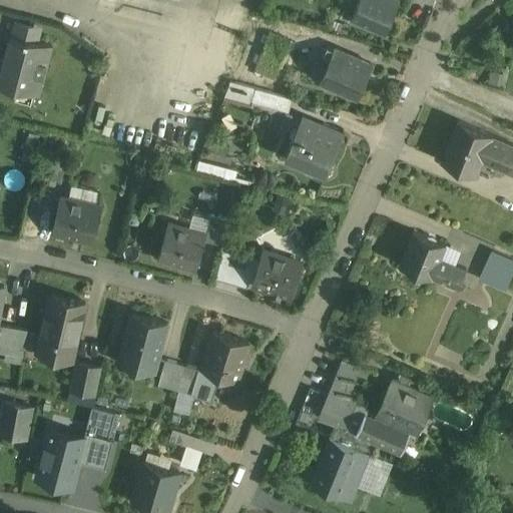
[(399,0),(348,0),(345,8),(354,12),(352,16),(386,31),(399,0)]
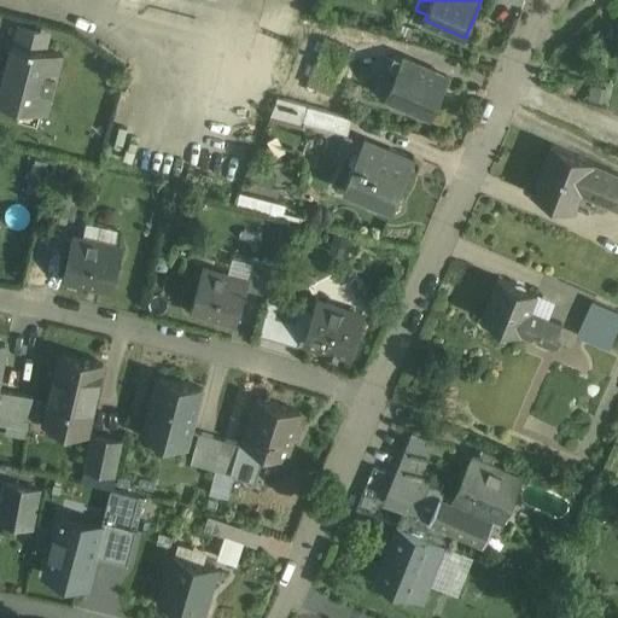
[(325,40),(308,85),(331,94),(349,48),(325,40)]
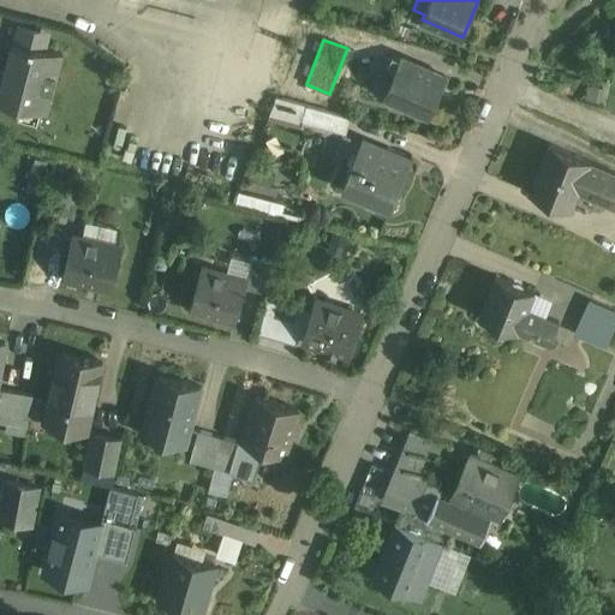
[(61,53),(30,46),(30,47),(15,42),(0,96),(0,99),(46,112),(61,53)]
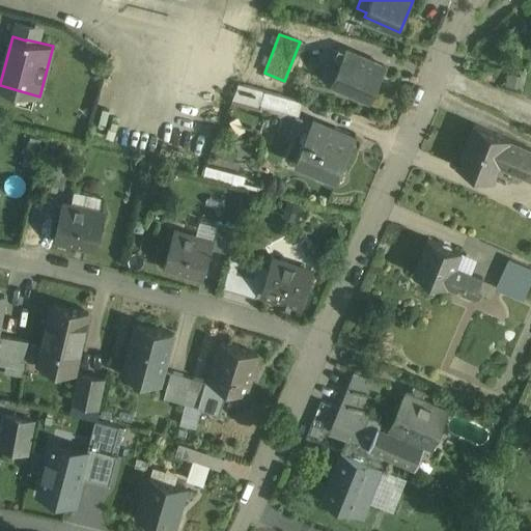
[(385,66),(346,50),(346,51),(339,48),(335,57),(342,60),(332,83),(370,100),(385,66)]
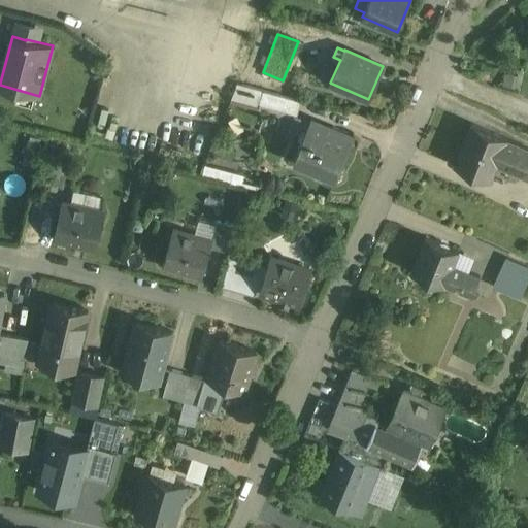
[(264,91),(238,84),(231,101),(259,108),(260,104),(261,104),(264,91)]
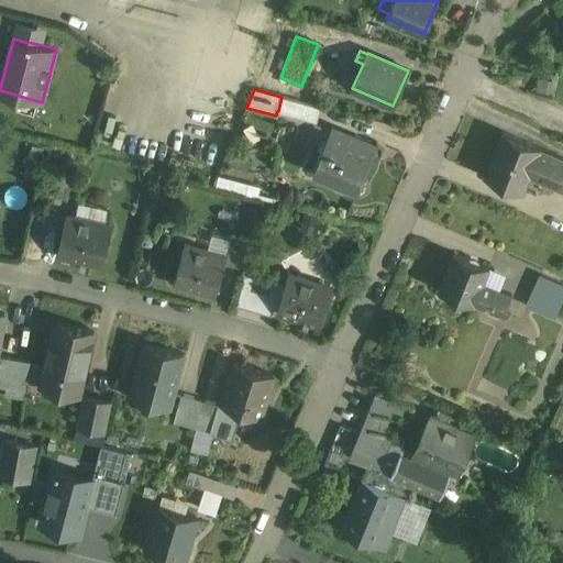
[(320,107),(282,97),(278,111),(317,122),(320,107)]
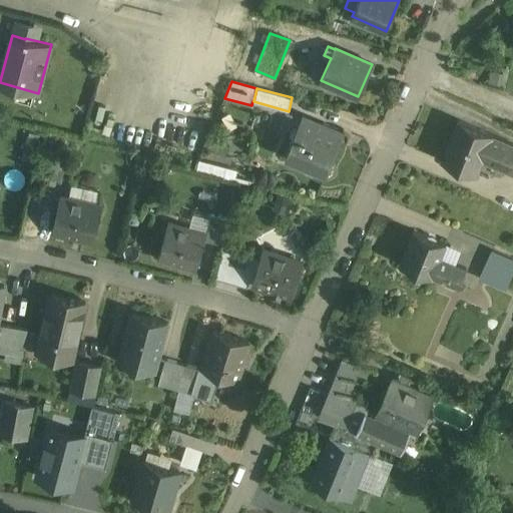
[(329,128),(303,117),(304,116),(303,115),(287,154),(306,162),(308,157),(328,165),(326,170),(327,170),(328,171),(344,132),(330,127),(329,128)]
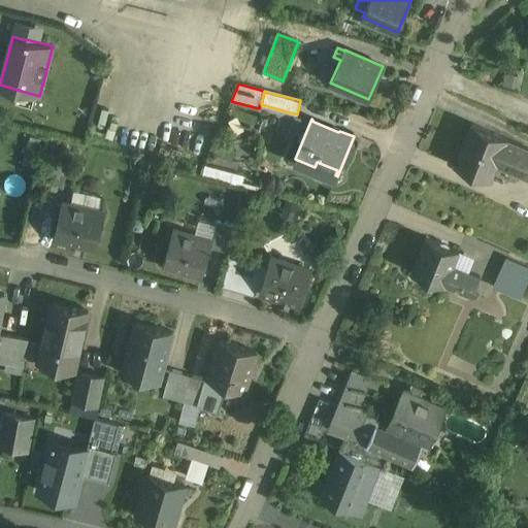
[(506,138),(472,124),(455,166),(490,180),(496,164),(506,139),(506,138)]
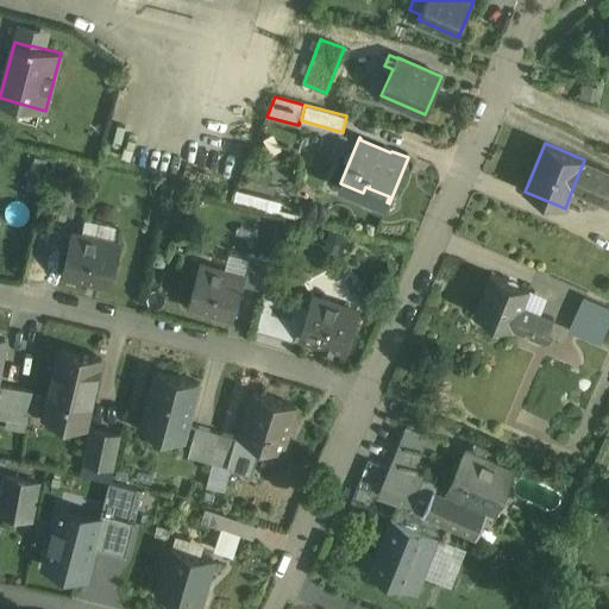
[(608,170),(584,161),(572,189),(608,205),(608,170)]
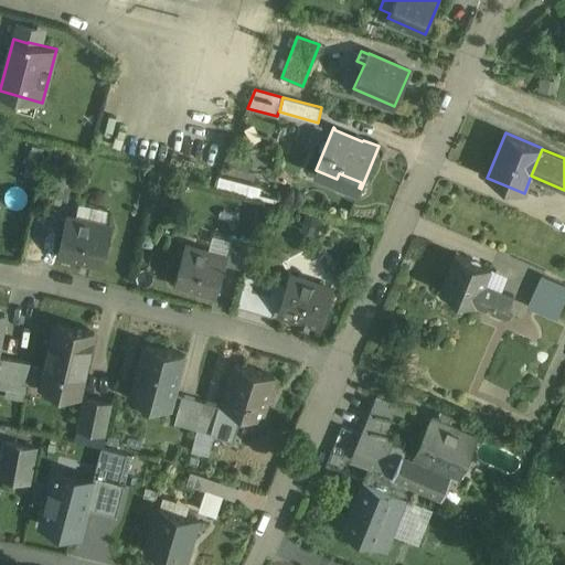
[(361,182),(339,173),(337,179),(333,185),(338,191),(355,199),(360,188),(359,188),(361,182)]
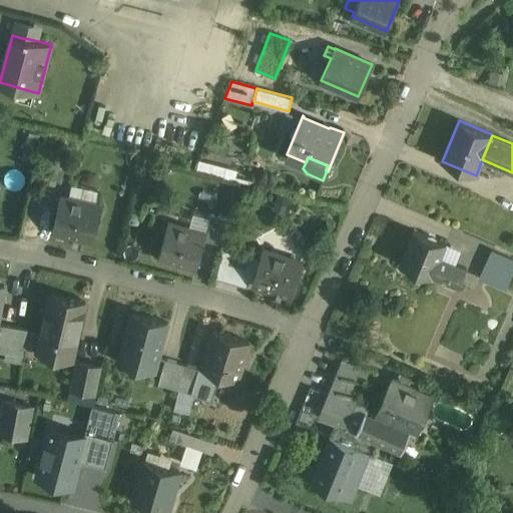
[(66,161),(54,158),(50,178),(62,181),(66,161)]
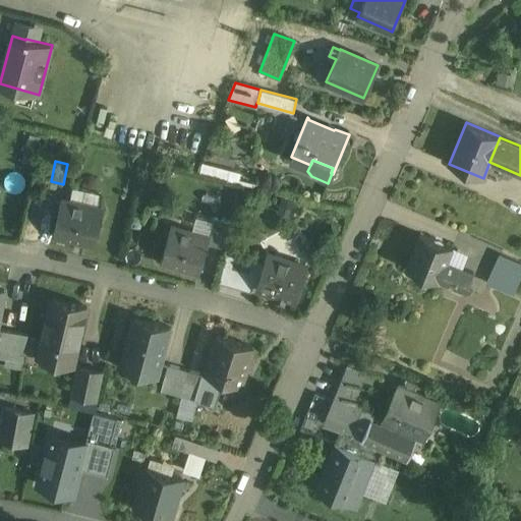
[(91,191),(88,191),(84,194),(72,191),(70,201),(98,208),(100,197),(98,194),(95,192),(91,191)]
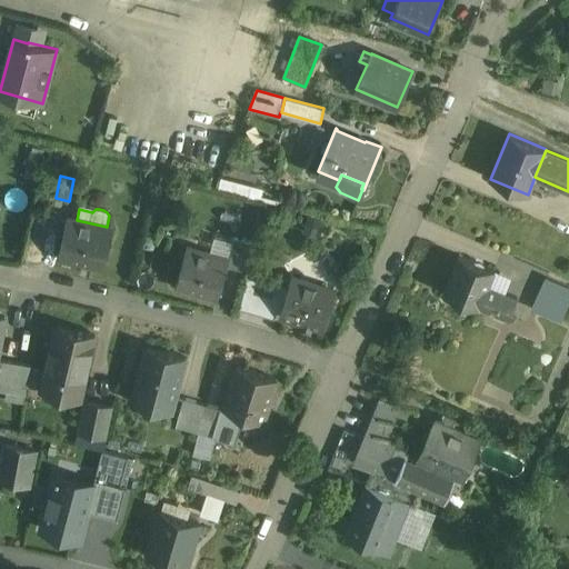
[(77,220),(69,218),(60,257),(103,266),(112,228),(107,227),(77,220)]
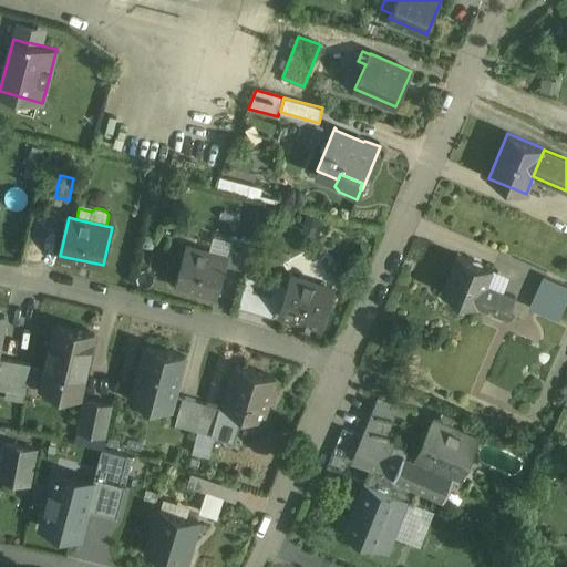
[(209,253),(186,246),(175,284),(217,296),(228,258),(227,258),(234,236),(216,232),(209,253)]
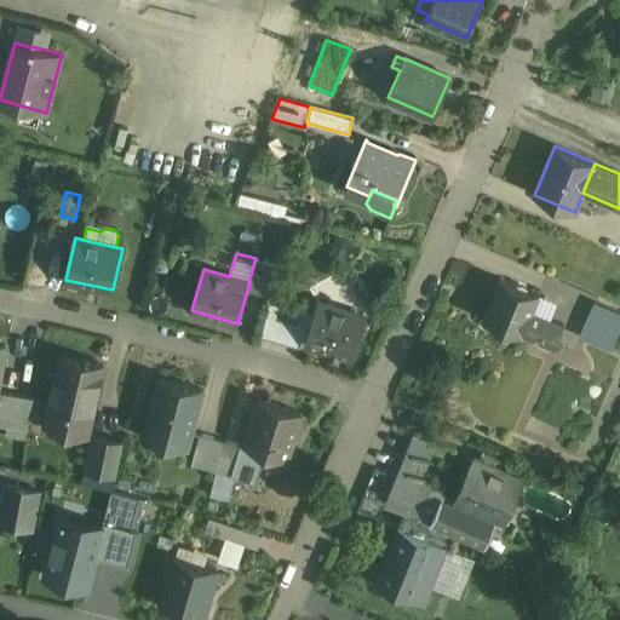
[(539,296),(500,280),(483,320),(523,337),(523,334),(533,313),(539,296)]
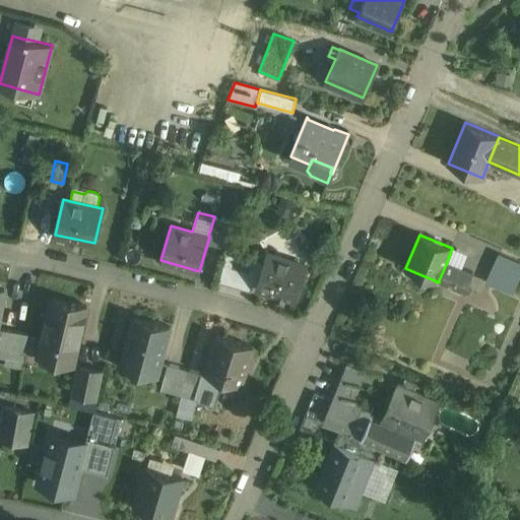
[(232,250),(222,278),(254,288),(264,260),(232,250)]
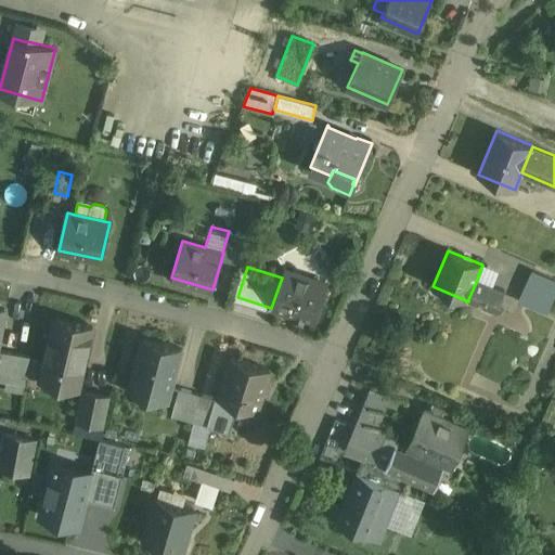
[(326,284),(286,271),(274,308),(315,320),(326,284)]
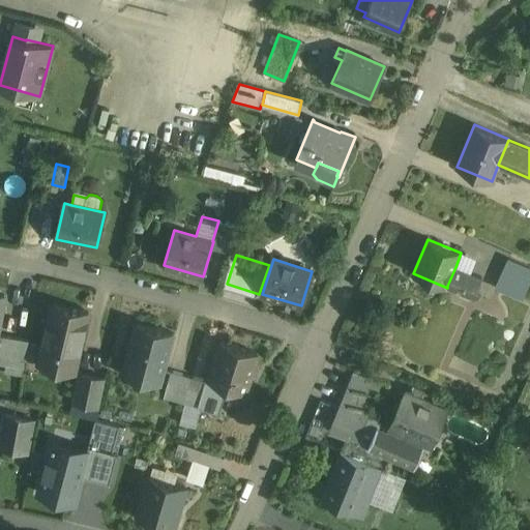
[(529,281),(529,268),(508,259),(502,273),(528,286),(529,281)]
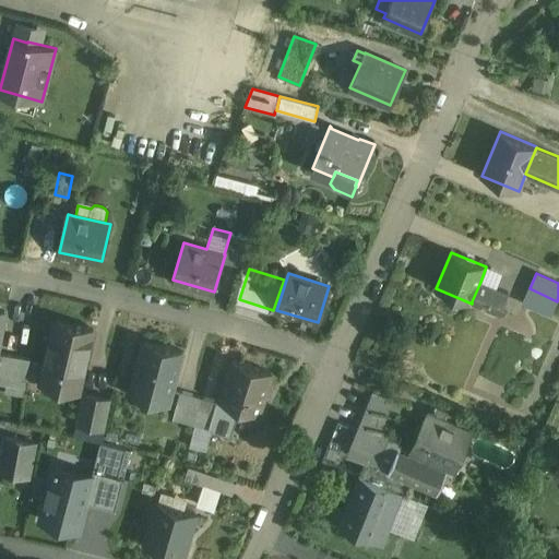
[(509,293),(480,282),(472,301),(500,313),(509,293)]
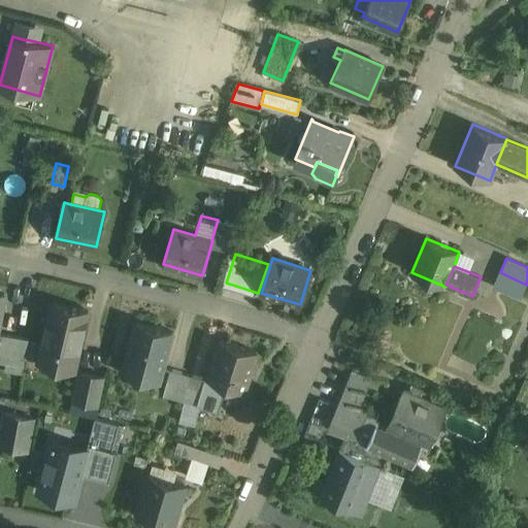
[(526,285),(500,272),(494,287),(520,298),(526,285)]
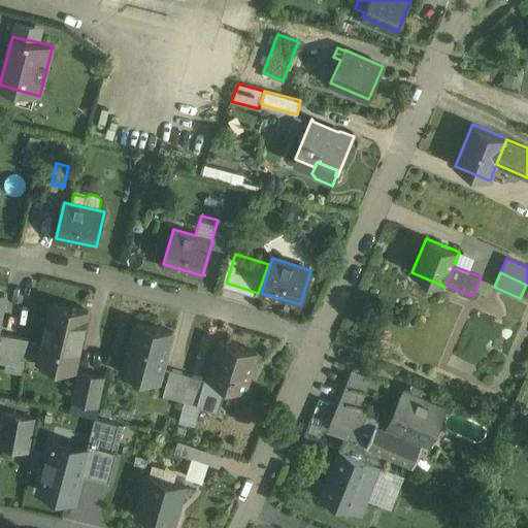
[(88,310),(53,302),(39,361),(74,369),(88,310)]
